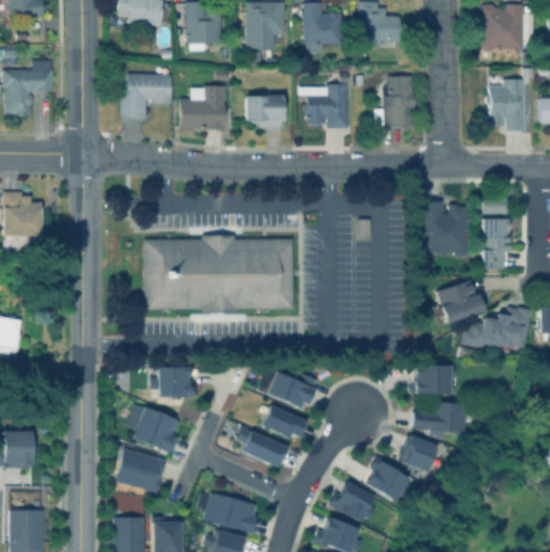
[(41,0),(42,17),(9,20),(8,0),(41,0)]
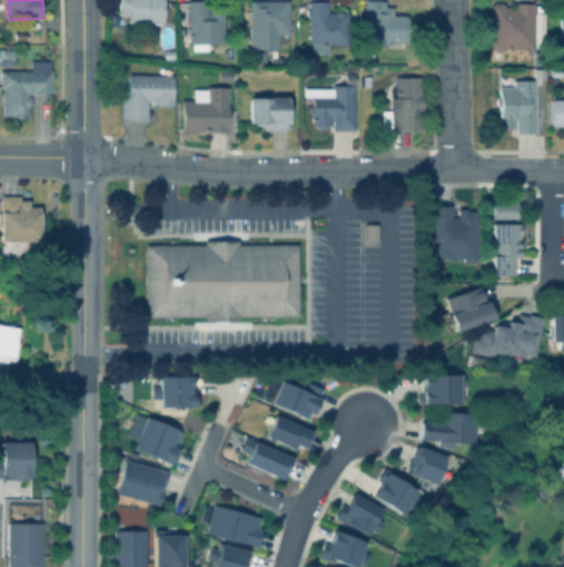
[(167,0),(165,27),(131,23),(130,28),(116,27),(116,13),(120,15),(121,0),(167,0)]
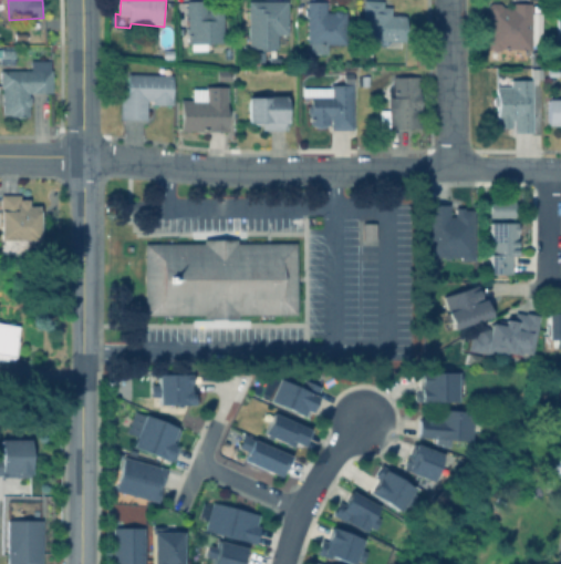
[(533,0),(541,1),(541,14),(543,14),(543,47),(534,47),(534,51),(530,51),(530,61),(491,61),(491,50),(489,50),(490,9),(494,4),(502,4),(506,9),(515,9),(515,4),(533,6),(533,0)]
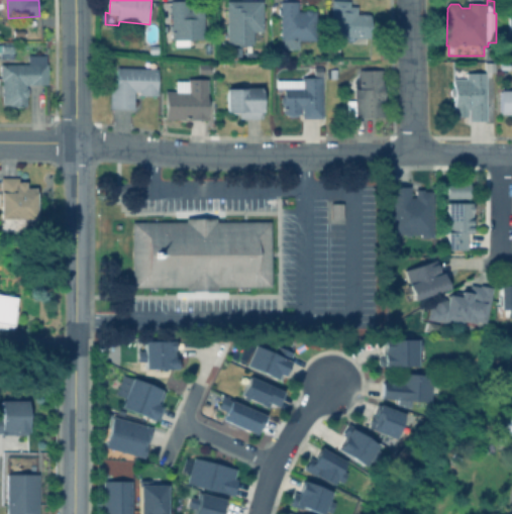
[(191,12),(192,12),(192,10),(206,10),(206,41),(205,41),(205,48),(177,48),(176,41),(174,41),(173,3),(191,2),(191,12)]
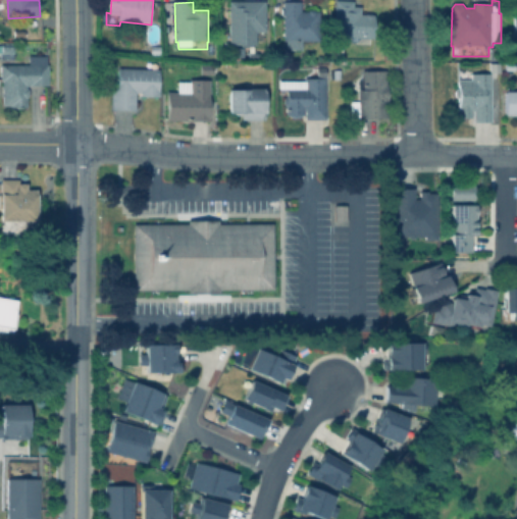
[(267,2),(267,34),(258,34),(258,47),(230,47),(230,2),(267,2)]
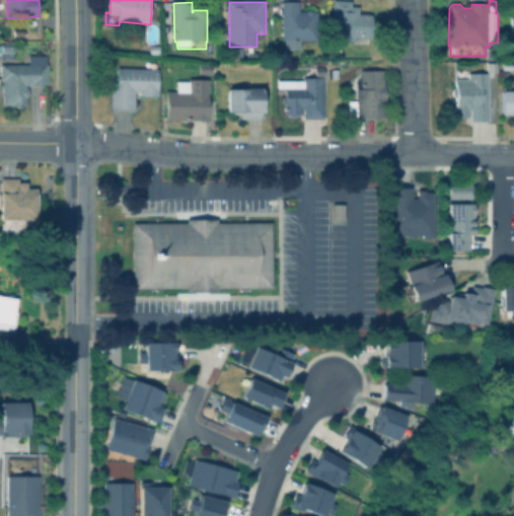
[(361,16),(365,16),(366,15),(371,15),(371,16),(374,16),(373,39),(368,39),(368,44),(352,44),(352,39),(337,38),(338,20),(335,20),(335,2),(354,2),(353,8),(361,8),(361,16)]
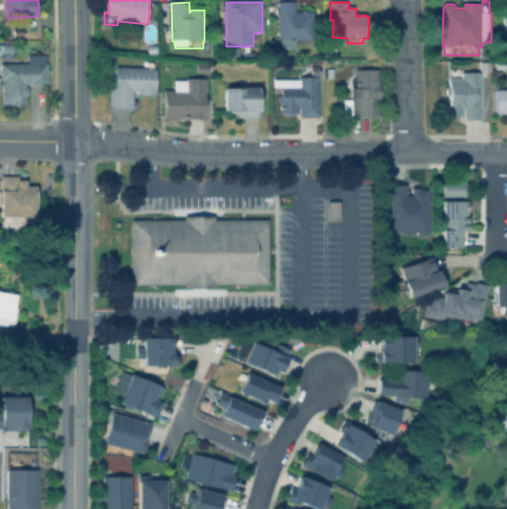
[(297,12),(303,12),(305,11),(309,11),(311,12),(316,12),(316,42),(298,42),(298,50),(282,50),(282,42),(280,42),(280,3),(297,3),(297,12)]
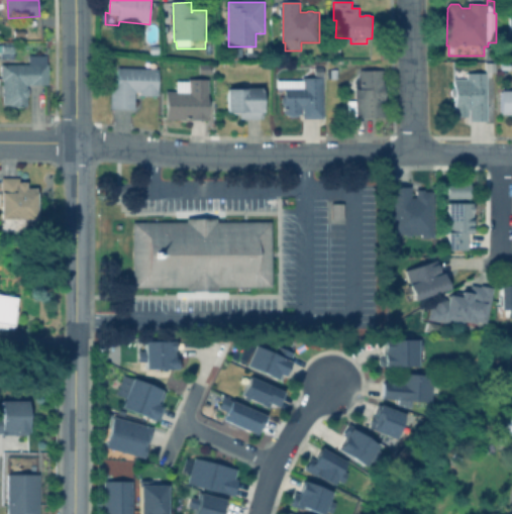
[(25,30),(25,38),(16,38),(16,29),(25,30)]
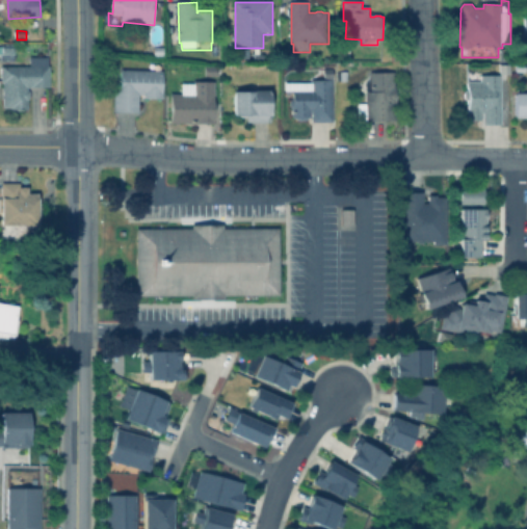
[(14,45),(14,46),(16,46),(17,62),(4,62),(4,55),(0,55),(0,48),(3,48),(3,46),(7,46),(14,45)]
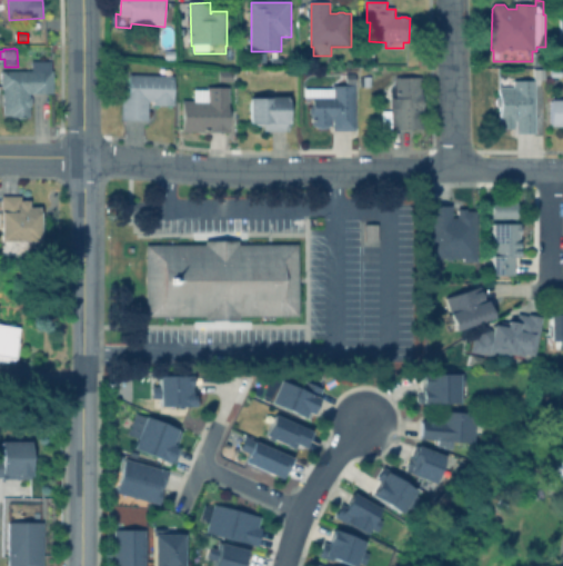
[(545,55),(544,67),(536,67),(536,53),(545,55)]
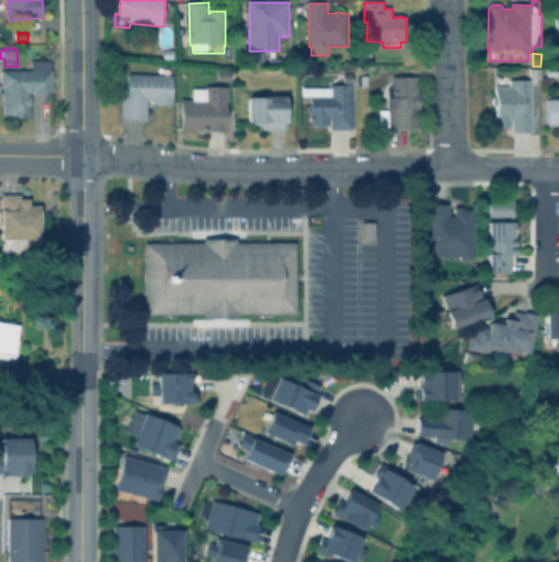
[(53,62),(53,72),(54,72),(54,94),(31,95),(31,97),(32,99),(33,105),(30,108),(30,118),(13,118),(13,116),(6,116),(4,89),(3,89),(2,72),(33,72),(33,62),(53,62)]
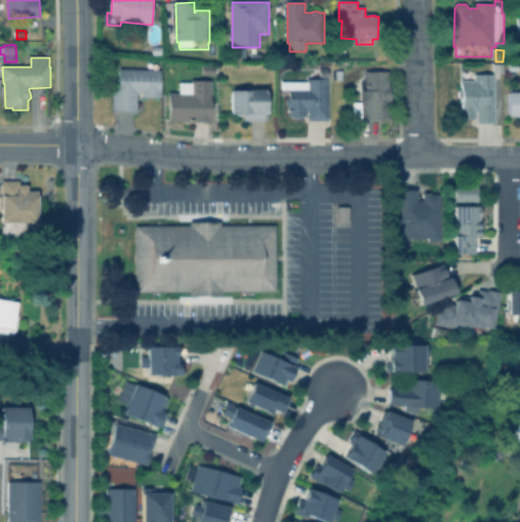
[(506,75),(495,75),(495,66),(506,65),(506,75)]
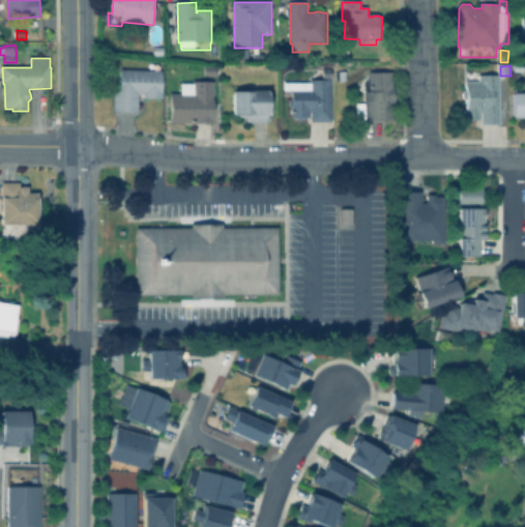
[(219,67),(217,77),(206,77),(206,67),(219,67)]
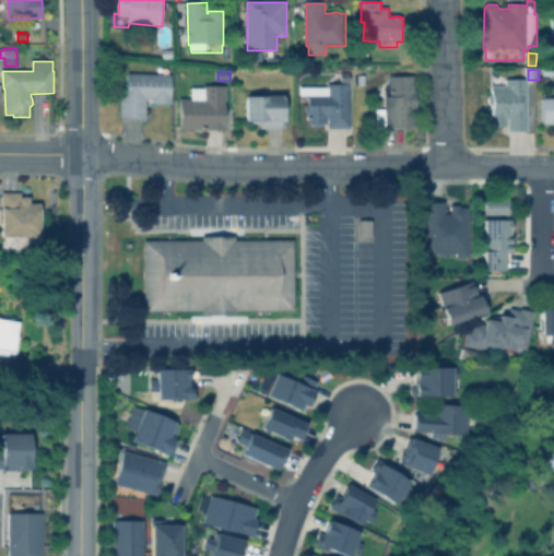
[(173,75),(172,101),(174,101),(173,106),(153,105),(153,102),(148,101),(146,120),(120,119),(121,96),(127,96),(127,94),(128,94),(129,74),(173,75)]
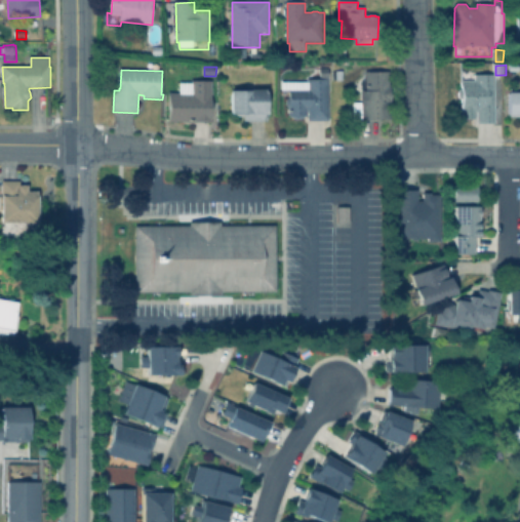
[(464,71),(471,75),(471,73),(476,73),(476,76),(497,76),(497,124),(478,124),(478,113),(477,113),(477,120),(462,120),(462,112),(464,112),(464,101),(462,101),(460,97),(460,92),(462,90),(463,90),(463,81),(464,81),(464,71)]
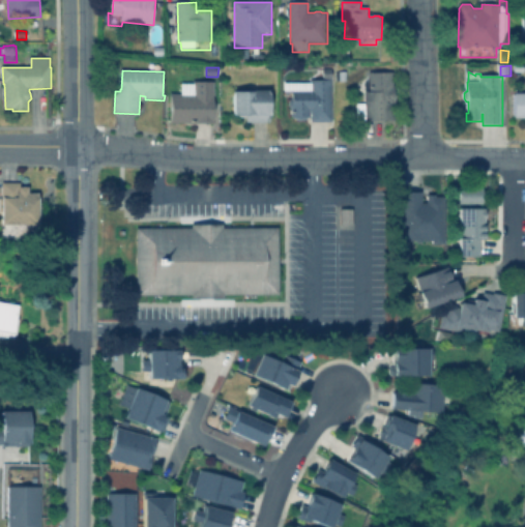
[(395,74),(395,87),(397,87),(397,107),(395,107),(395,122),(367,122),(367,93),(359,93),(359,89),(360,85),(362,82),(365,80),(368,80),(370,80),(370,74),(395,74)]
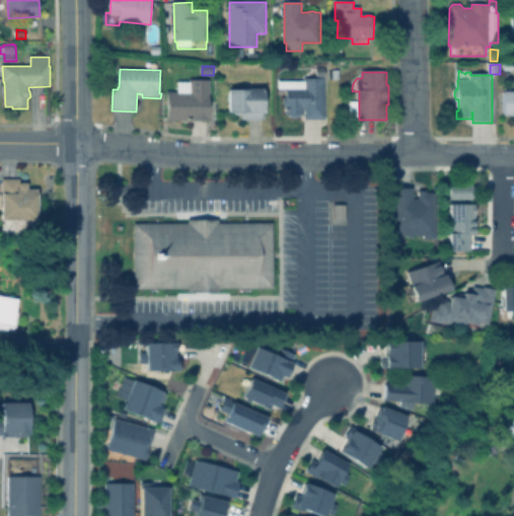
[(325,79),(325,121),(306,121),(306,109),(304,109),(304,115),(299,119),(293,119),(287,116),(287,107),(285,104),(285,100),(288,97),(288,89),(289,89),(289,82),(305,82),(305,79),(325,79)]
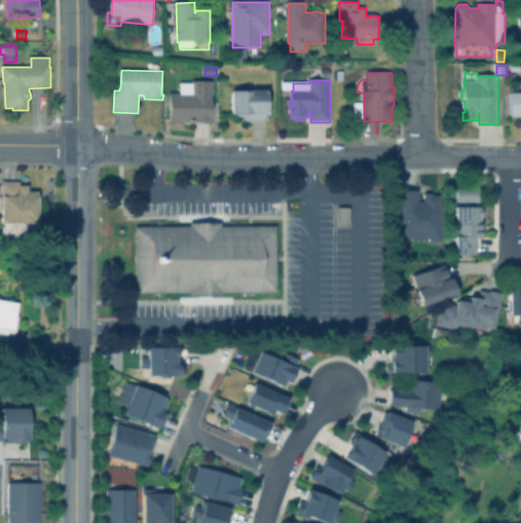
[(214,82),(214,123),(171,123),(171,94),(181,94),(181,83),(193,83),(193,82),(214,82)]
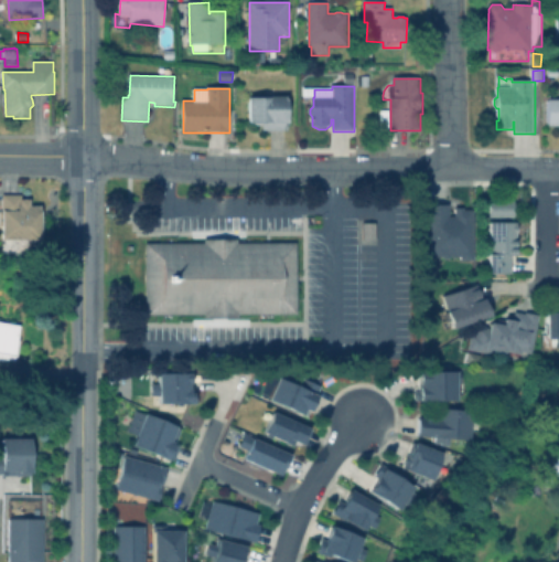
[(289,97),(289,99),(291,99),(292,123),(288,123),(288,131),(262,131),(262,124),(260,126),(255,126),(254,125),(249,125),(249,98),(268,98),(268,97),(289,97)]
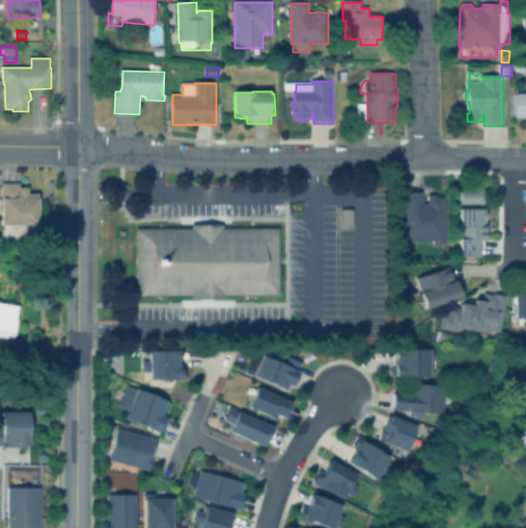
[(525,118),(517,118),(517,94),(525,94),(525,118)]
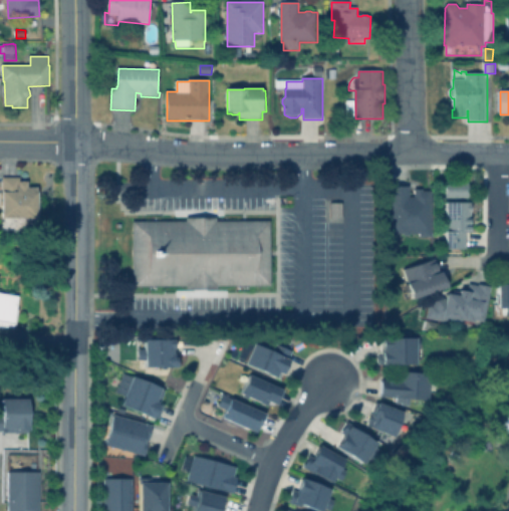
[(41,186),(41,217),(3,217),(3,206),(1,206),(1,191),(3,191),(3,190),(4,190),(4,177),(21,177),(21,180),(28,180),(28,186),(41,186)]
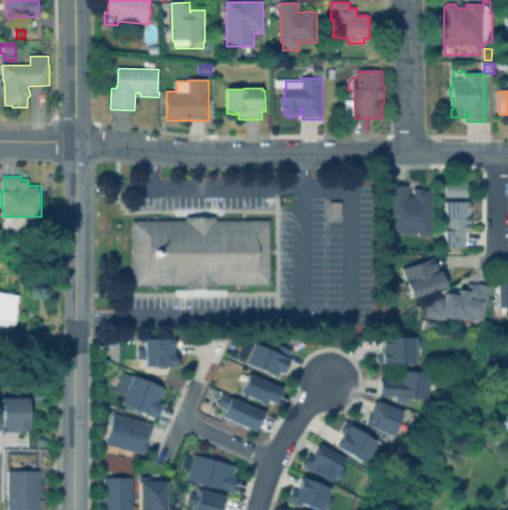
[(466,180),(466,181),(469,181),(469,197),(445,197),(445,181),(461,180),(466,180)]
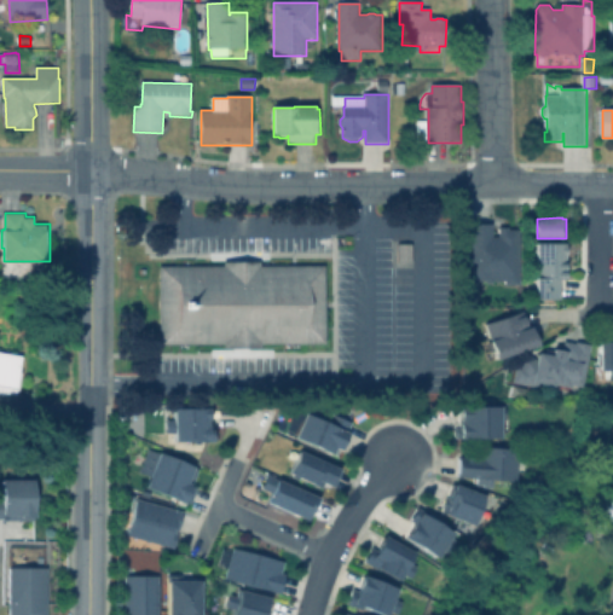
[(493,237),(501,237),(501,227),(510,227),(510,230),(521,230),(520,285),(507,285),(507,282),(495,282),(495,283),(487,283),(487,282),(470,282),(470,224),(495,224),(493,237)]
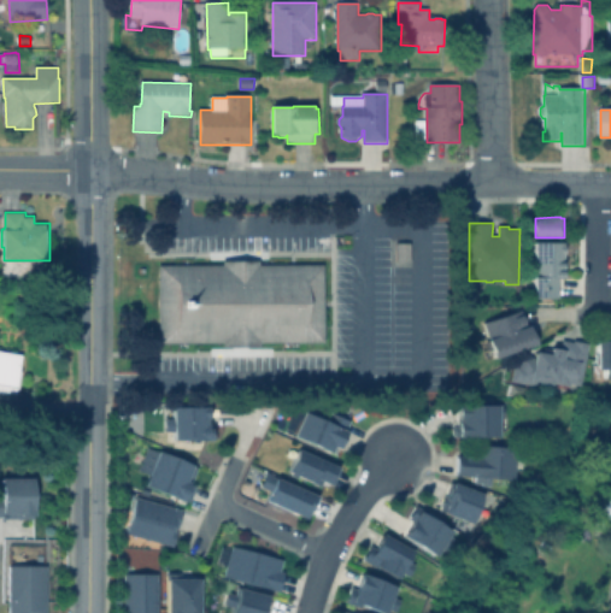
[(568,242),(568,280),(560,280),(560,298),(536,298),(535,242),(568,242)]
